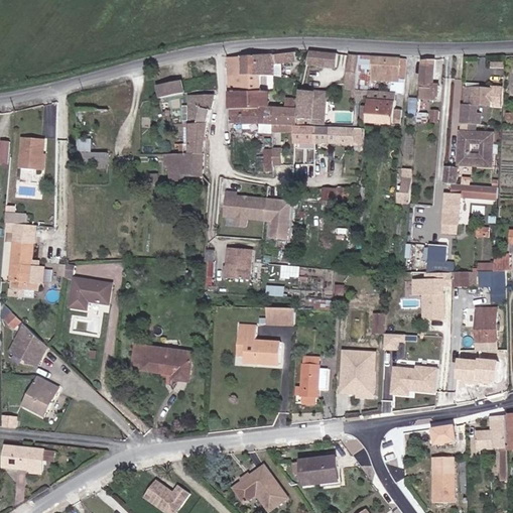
[(290,59),(288,51),(280,53),(268,55),(258,56),(247,56),(247,75),(267,75),(272,75),(273,65),(287,61),(286,59),(290,59)]
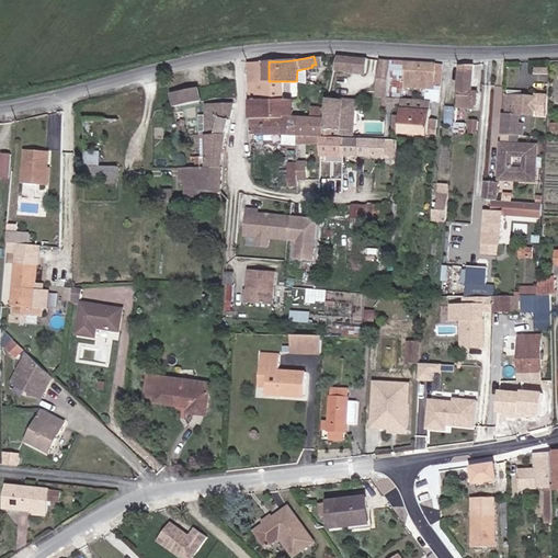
[(359,72),(360,59),(334,57),(336,70),(359,72)]
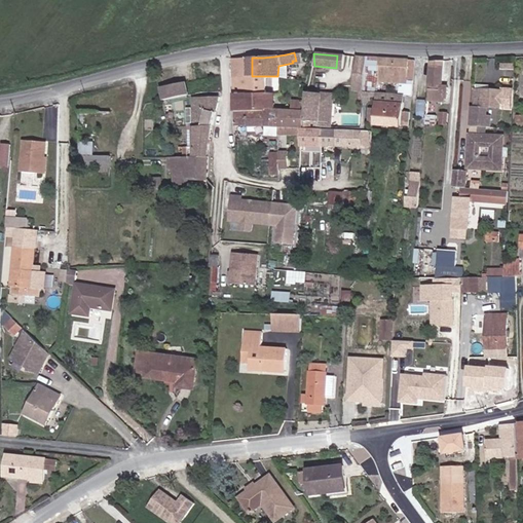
[(365,72),(366,57),(353,57),(350,92),(359,94),(363,94),(365,72)]
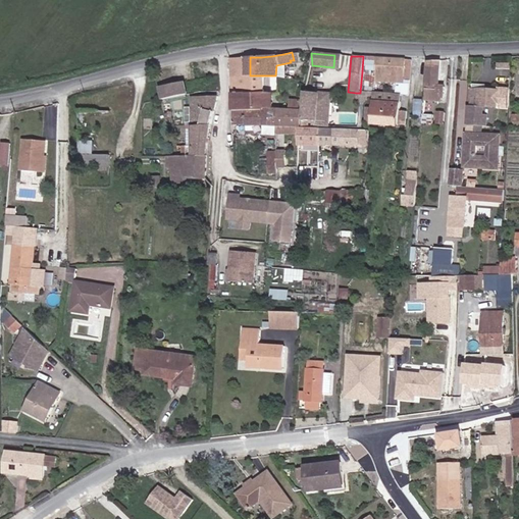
[(374,72),(376,57),(363,56),(362,71),(374,72)]
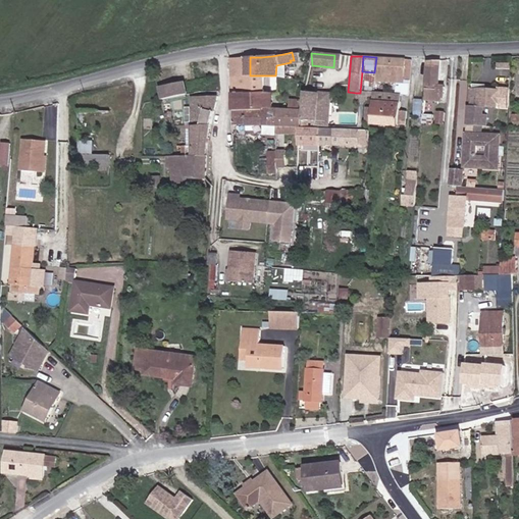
[(250,75),(250,57),(228,57),(229,93),(232,93),(260,94),(260,85),(270,85),(270,75),(250,75)]
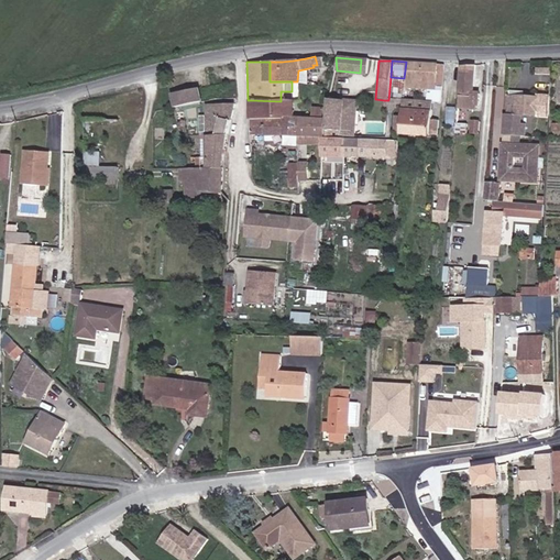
[(439,86),(441,64),(406,62),(404,78),(404,83),(439,86)]
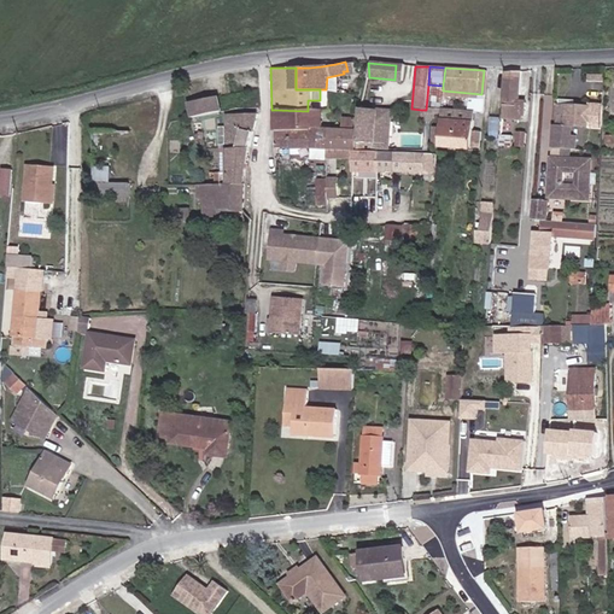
[(516,103),(519,70),(504,70),(500,126),(519,127),(520,118),(522,118),(524,104),(516,103)]
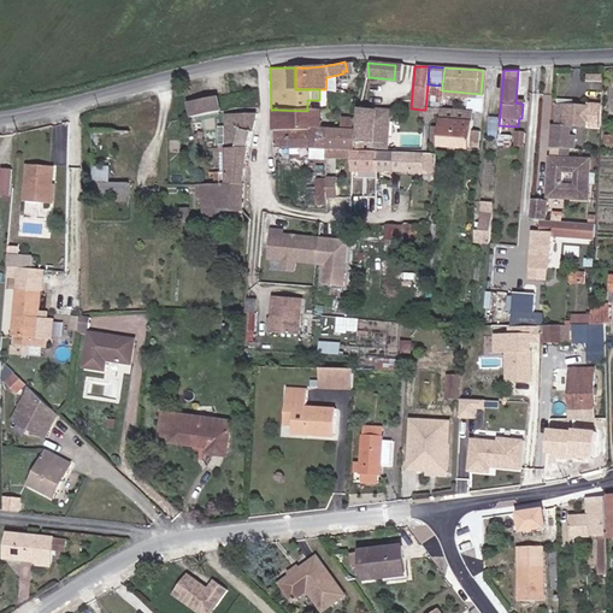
[(481,94),(466,93),(465,110),(470,111),(478,111),(481,94)]
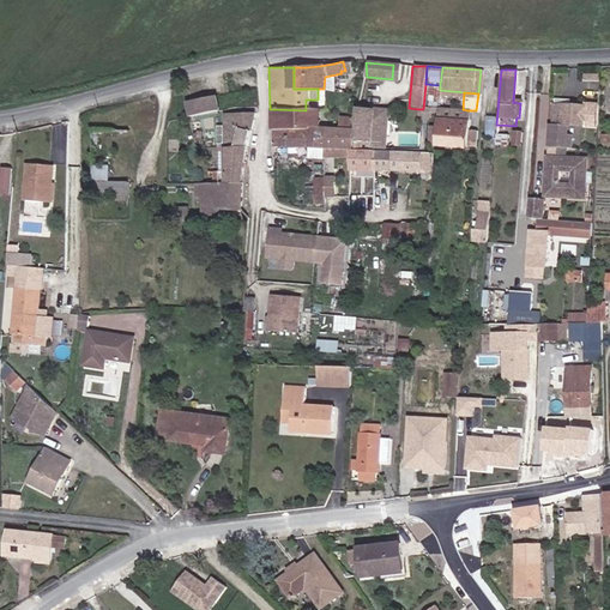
[(217,112),(212,97),(182,106),(186,120),(213,113),(217,112)]
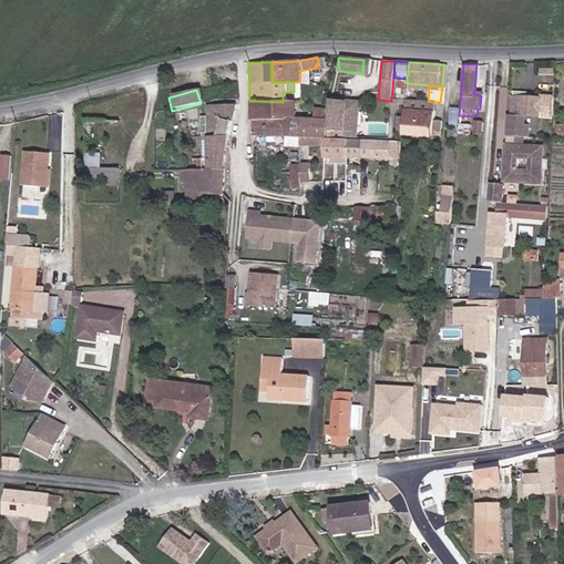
[(526,94),(512,93),(511,111),(506,111),(505,134),(526,135),(527,123),(522,123),(523,112),(540,113),(540,95),(526,94)]
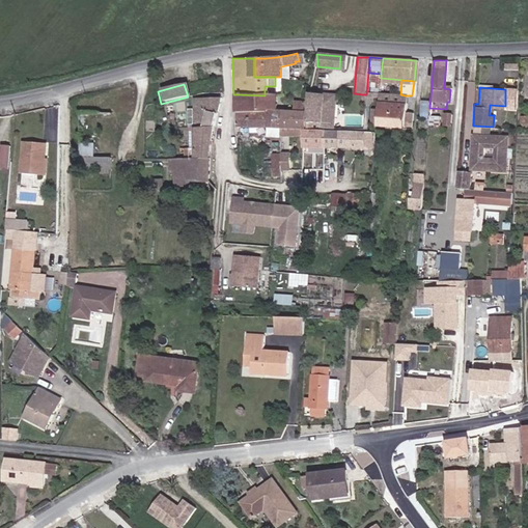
[(321,107),(320,93),(307,91),(305,98),(304,103),(303,130),(320,131),(321,128),(328,129),(331,107),(321,107)]
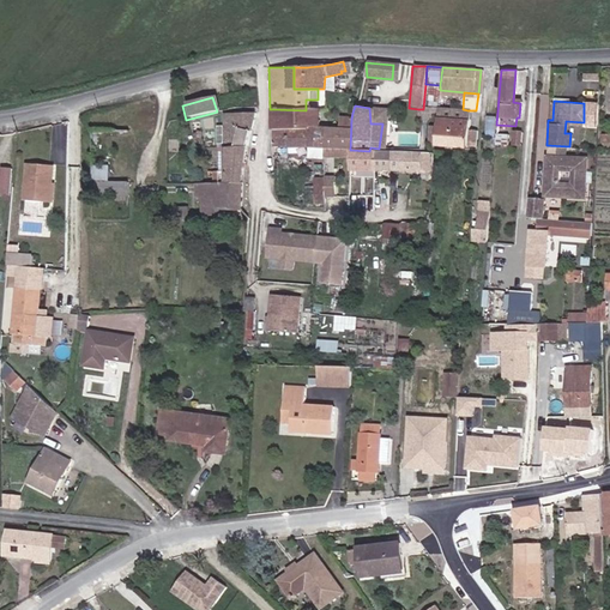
[(384,112),(369,108),(370,124),(382,124),(384,112)]
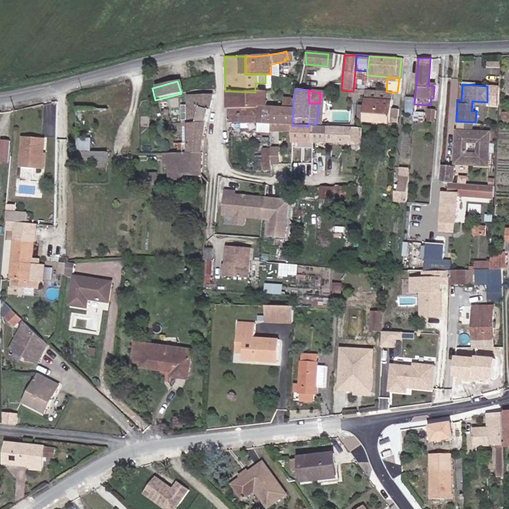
[(388,114),(390,92),(375,90),(374,100),(361,99),(359,120),(396,122),(397,114),(388,114)]
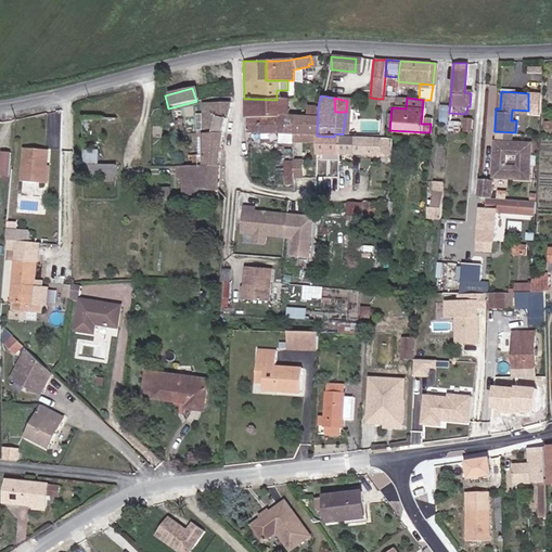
[(285,117),(286,101),(277,100),(247,99),(247,115),(285,117)]
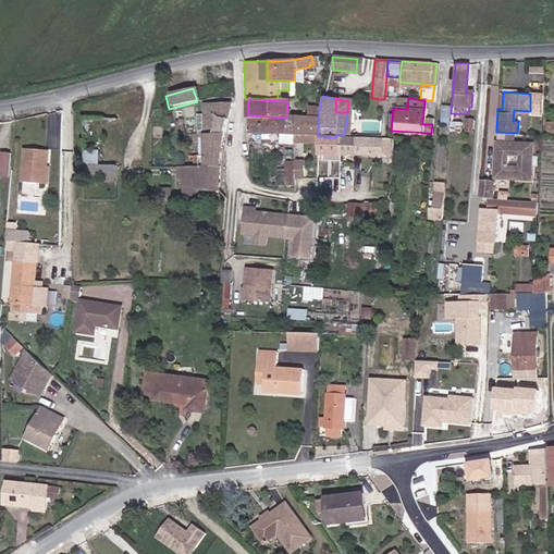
[(204,101),(201,133),(223,132),(230,102),(204,101)]
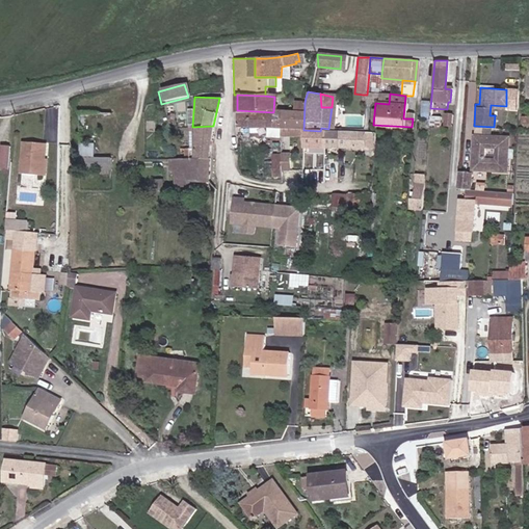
[(303,106),(303,97),(294,97),(294,106),(303,106)]
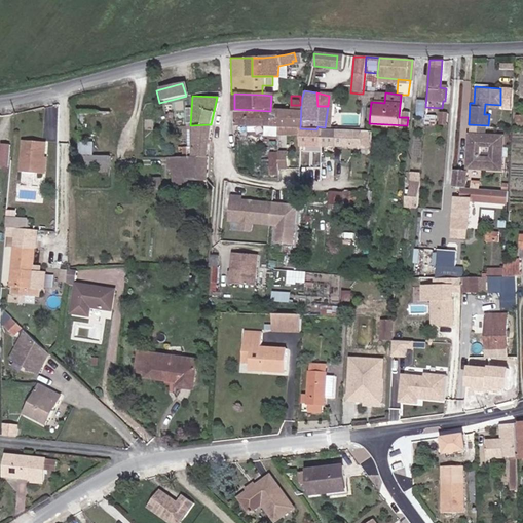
[(276,112),(270,111),(234,109),(234,123),(264,125),(263,135),(275,136),(275,126),(276,112)]
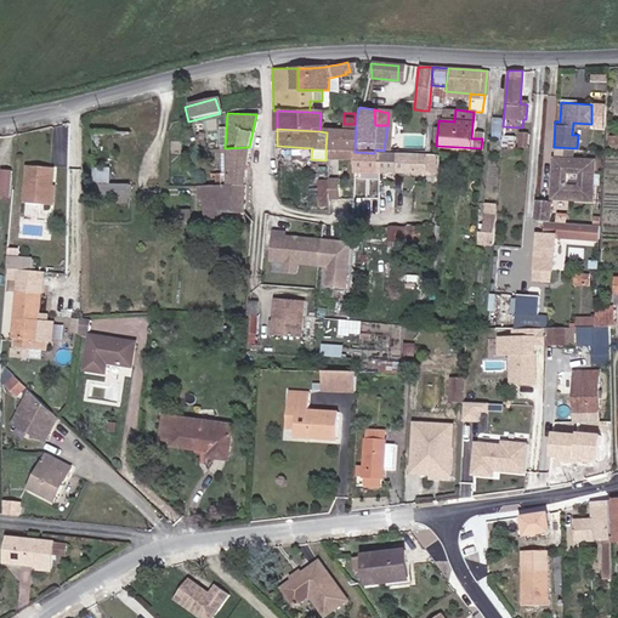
[(325,149),(352,151),(353,134),(327,132),(325,149)]
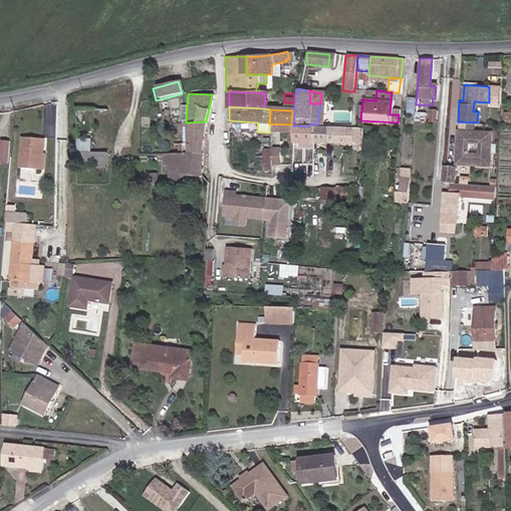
[(186,122),(184,151),(201,151),(204,134),(206,121),(186,122)]
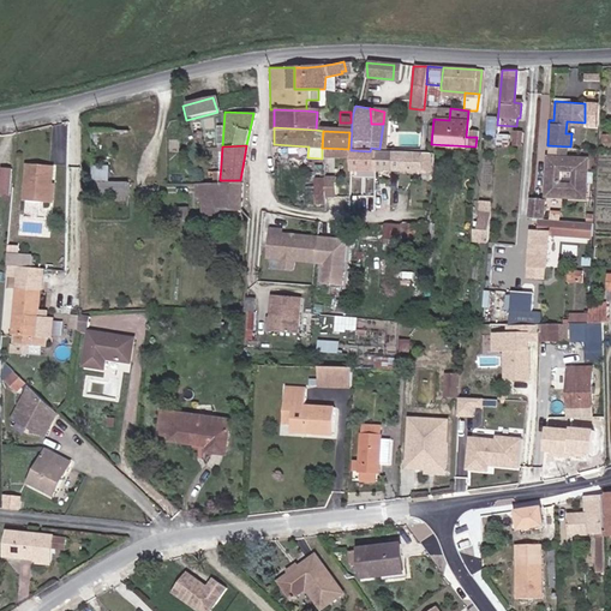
[(546,145),(545,153),(574,155),(574,147),(570,147),(547,145),(546,145)]
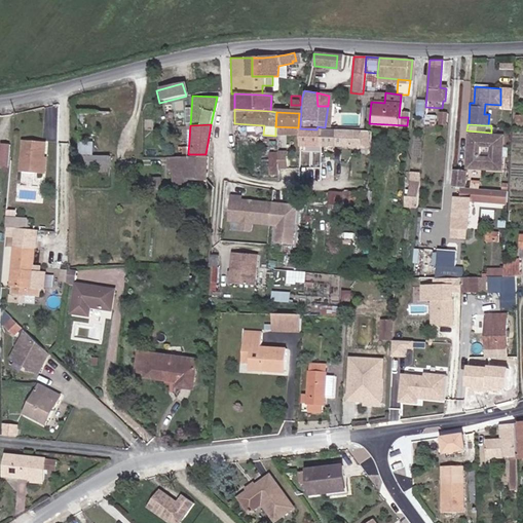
[(298,127),(275,126),(275,135),(298,136),(298,127)]
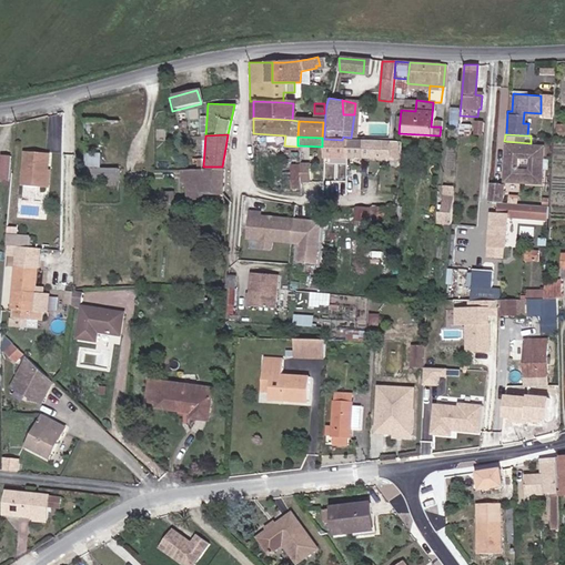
[(395,142),(342,140),(324,139),(324,143),(323,143),(322,154),(393,158),(394,147),(395,147),(395,142)]
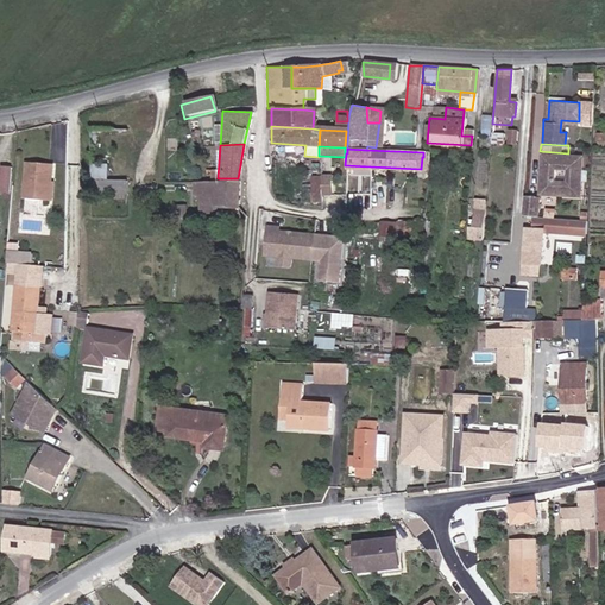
[(579,155),(568,153),(540,151),(537,189),(575,193),(579,155)]
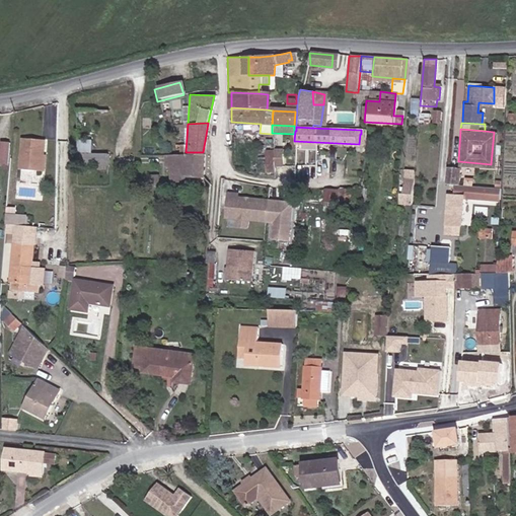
[(41,170),(44,140),(22,138),(19,168),(41,170)]
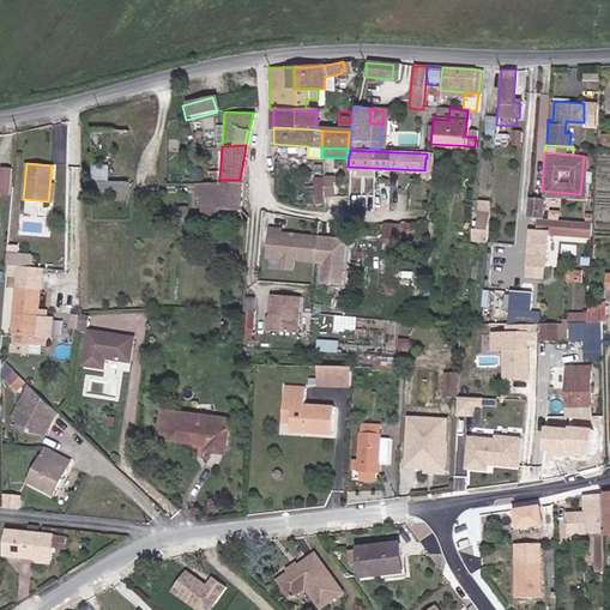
[(103,183),(104,168),(90,167),(89,182),(103,183)]
